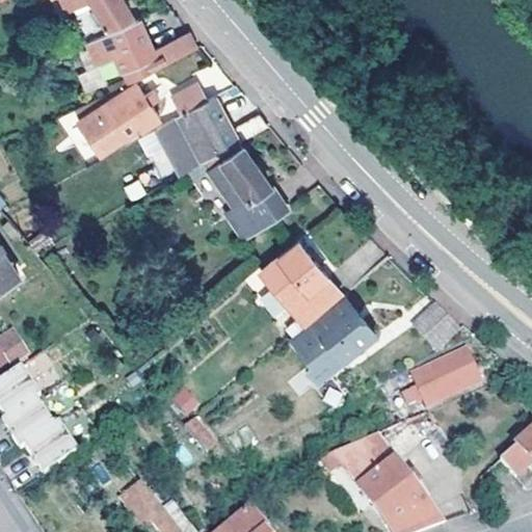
[(92,0),(108,26),(131,14),(123,0),(60,0),(67,11),(87,0),(92,0)]
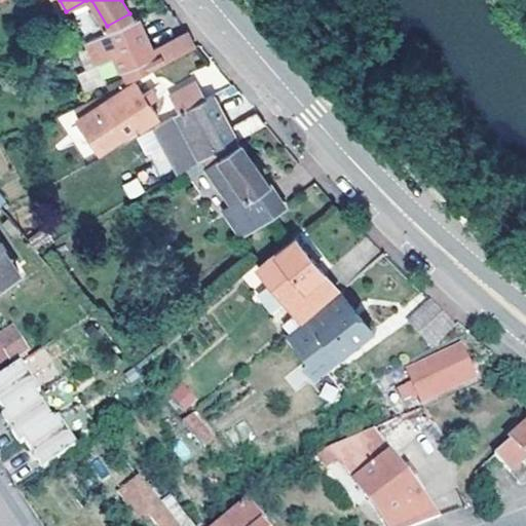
[(138,19),(87,42),(103,76),(121,67),(127,81),(135,78),(196,46),(188,31),(152,47),(138,19)]
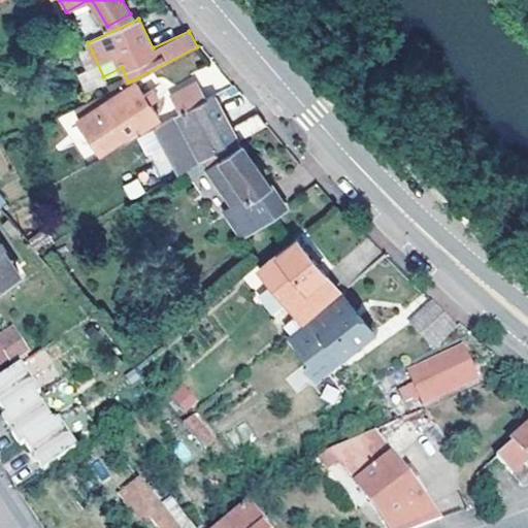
[(55,43),(61,55),(104,34),(98,22),(55,43)]
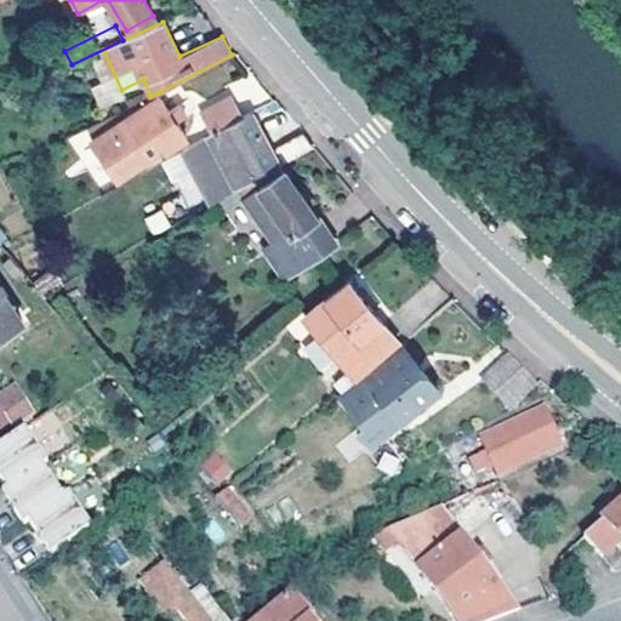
[(64,68),(68,74),(74,70),(72,64),(64,68)]
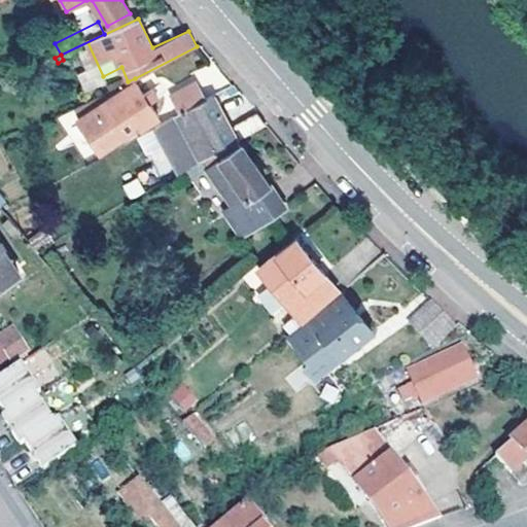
[(105,93),(108,99),(136,80),(135,78),(128,81),(105,93)]
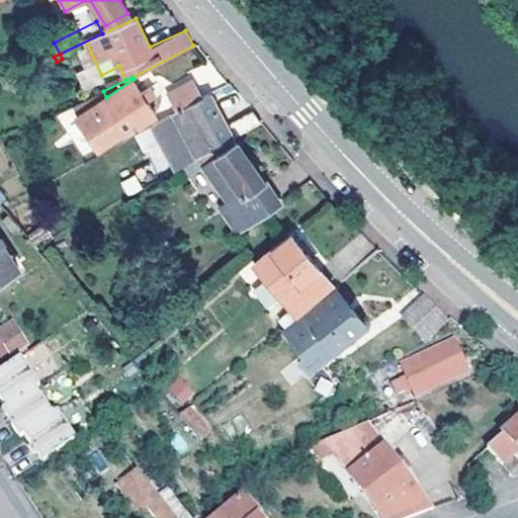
[(158,114),(134,79),(106,97),(80,114),(101,147),(139,121),(141,124),(158,114)]
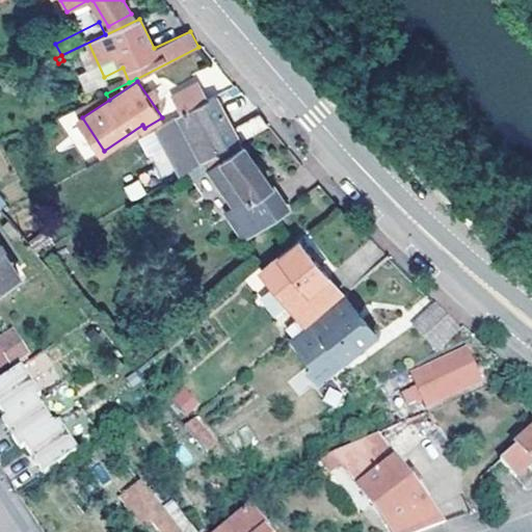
[(185,112),(209,99),(198,81),(175,95),(185,112)]
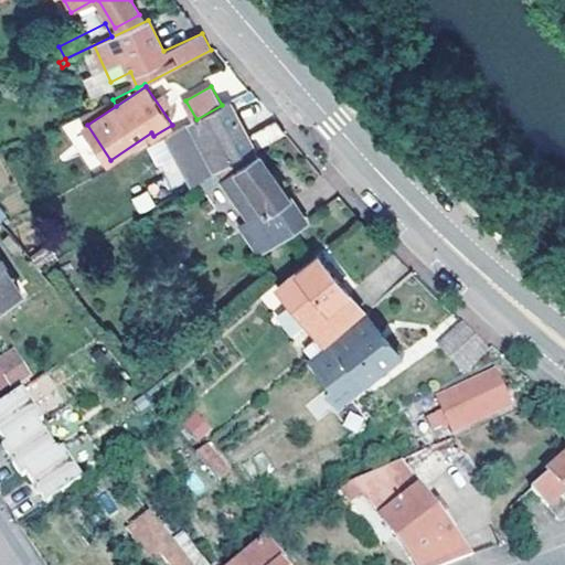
[(221,169),(258,148),(231,99),(222,105),(196,119),(180,129),(201,166),(183,177),(190,187),(201,180),(221,169)]
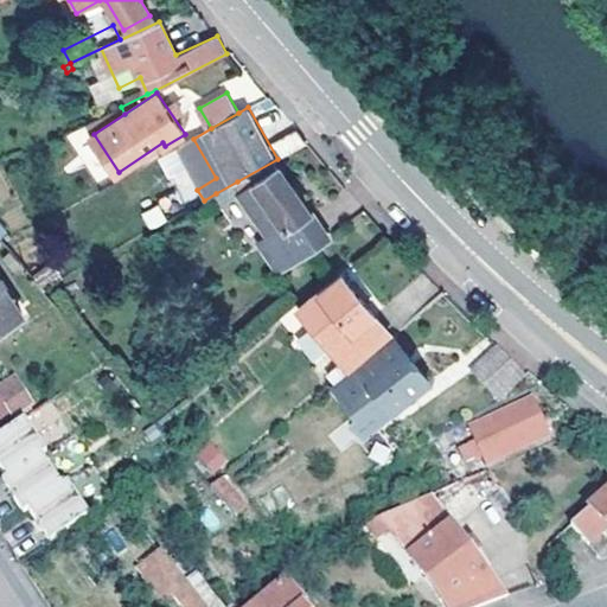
[(311,140),(300,126),(273,142),(281,157),(311,140)]
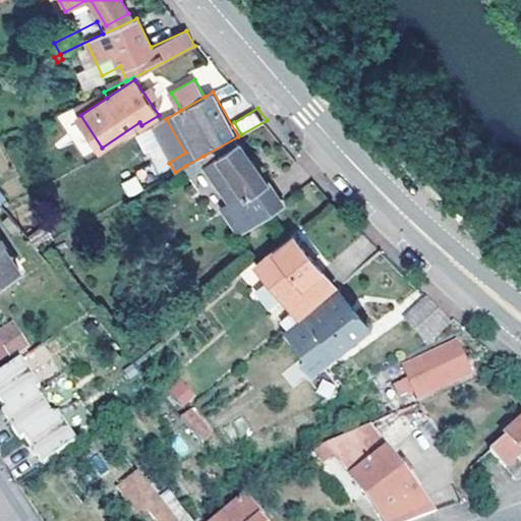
[(243,242),(285,218),(238,136),(204,156),(208,164),(230,201),(222,208),(243,242)]
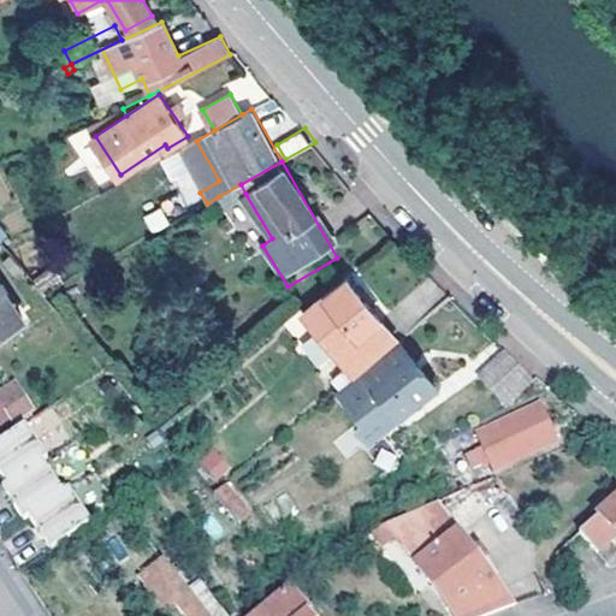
[(225,206),(246,194),(241,184),(219,196),(225,206)]
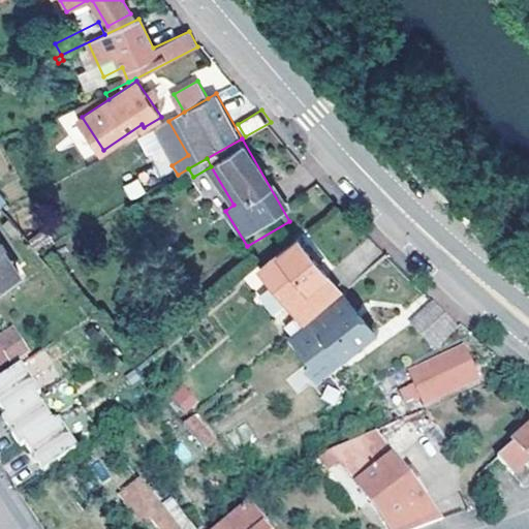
[(305,322),(341,292),(298,238),(261,270),(289,302),(305,322)]
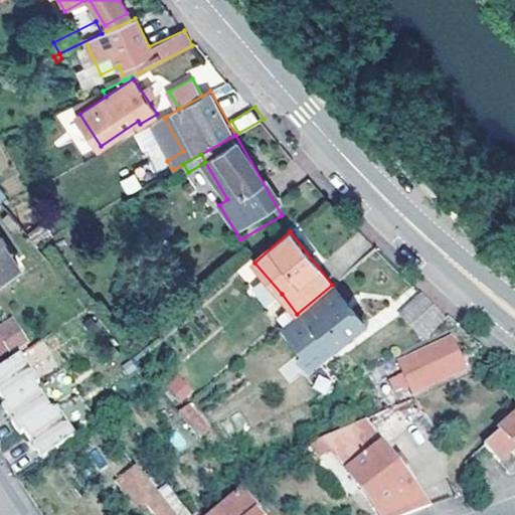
[(0,282),(21,269),(0,235),(0,282)]
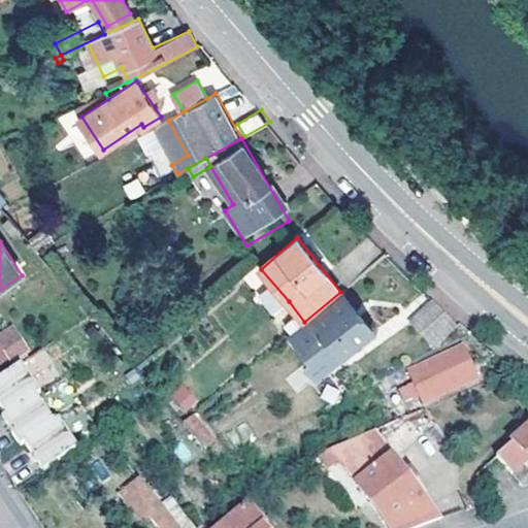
[(342,357),(373,331),(342,295),(312,321),(325,336),(320,341),(326,350),(332,345),(342,357)]
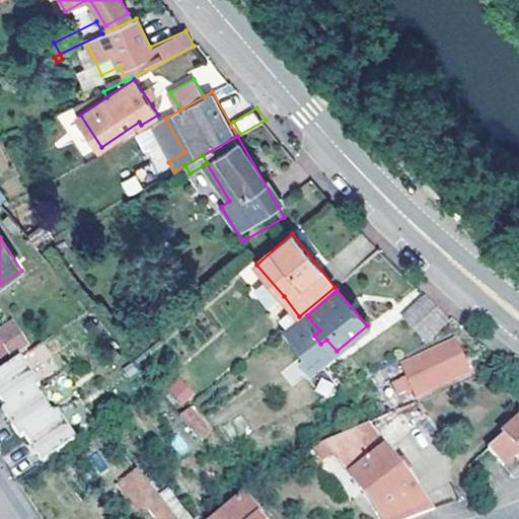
[(409,316),(430,342),(451,321),(429,298),(409,316)]
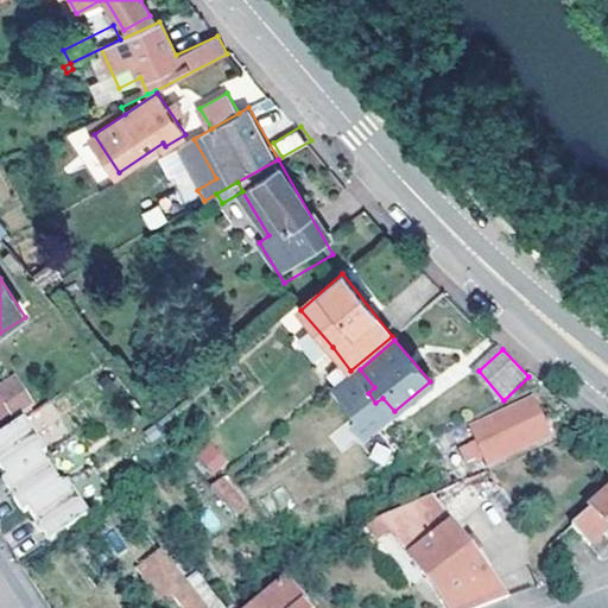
[(0,393),(7,404),(25,390),(20,380),(0,393)]
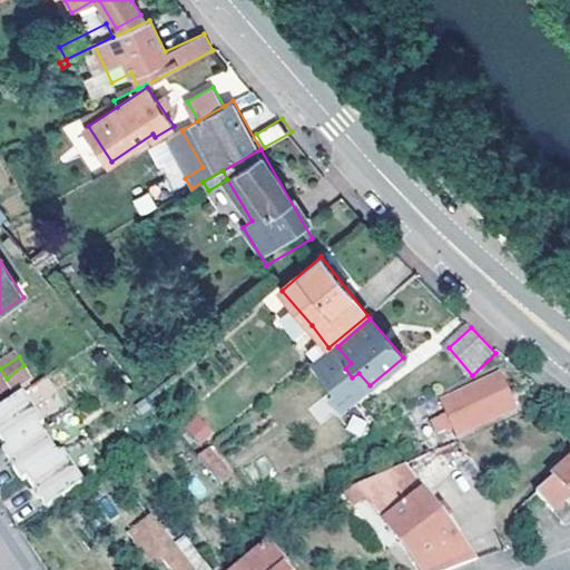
[(23,365),(7,379),(15,392),(32,379),(23,365)]
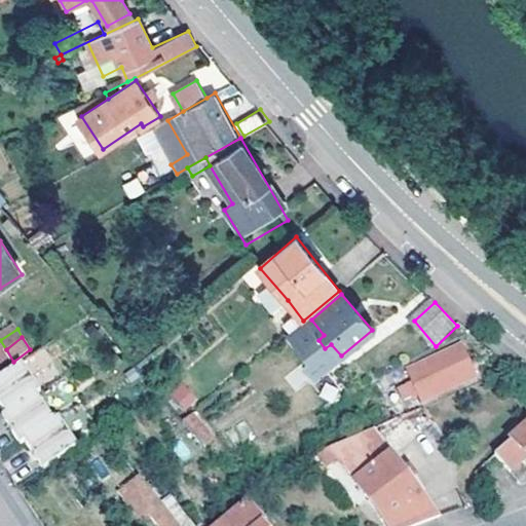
[(476,376),(462,343),(408,369),(414,381),(407,384),(412,395),(418,392),(422,402),(437,396),(441,390),(476,376)]
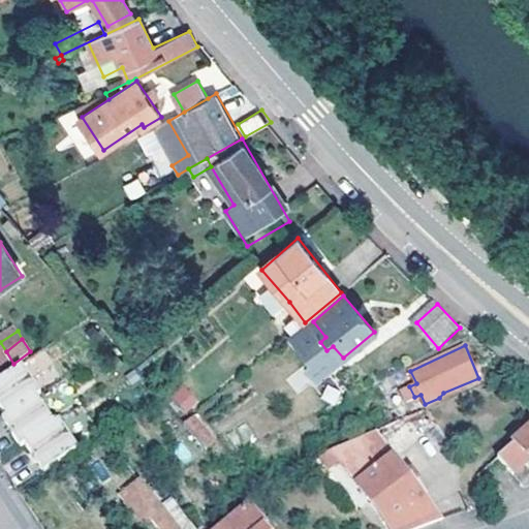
[(22,365),(18,368),(28,382),(32,379),(22,365)]
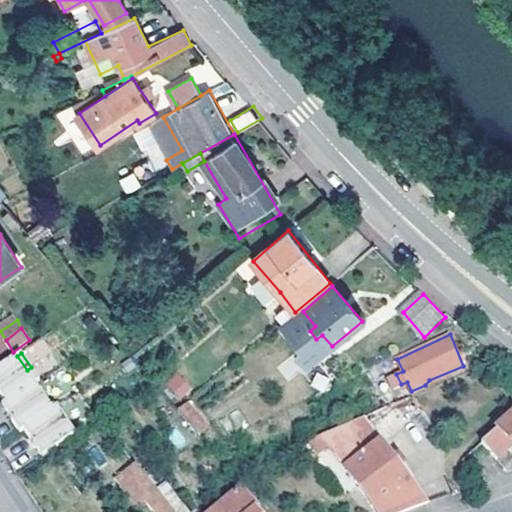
[(32,387),(37,384),(41,381),(31,367),(27,370),(17,356),(0,366),(0,392),(7,403),(32,387)]
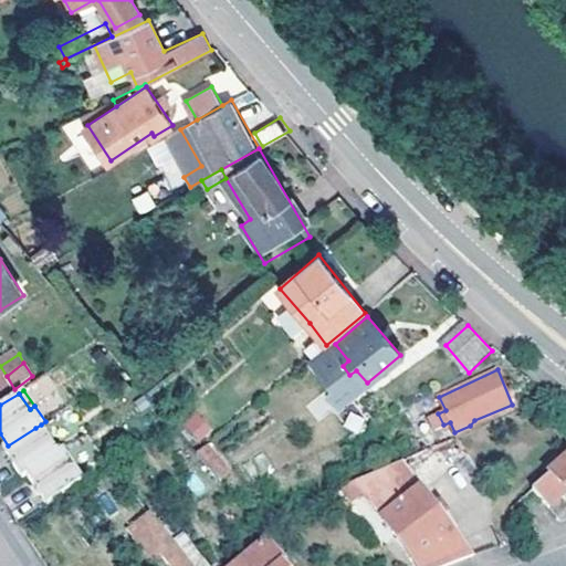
[(197,411),(181,425),(198,442),(212,429),(197,411)]
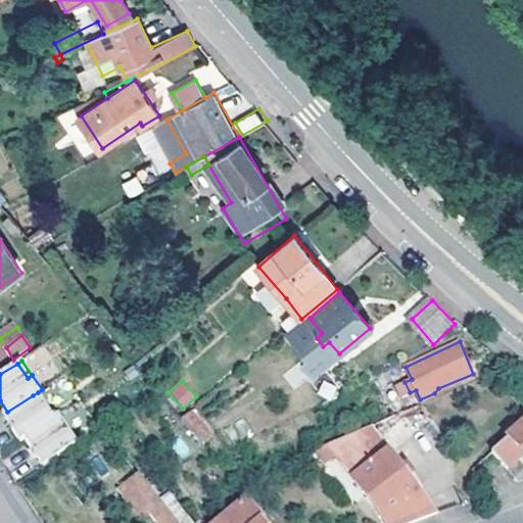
[(38,392),(33,395),(42,408),(46,405),(38,392)]
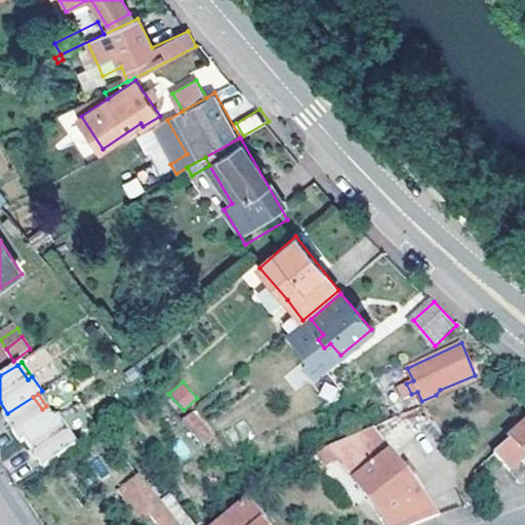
[(42,409),(33,397),(7,413),(10,418),(8,425),(22,444),(26,441),(55,420),(46,406),(42,409)]
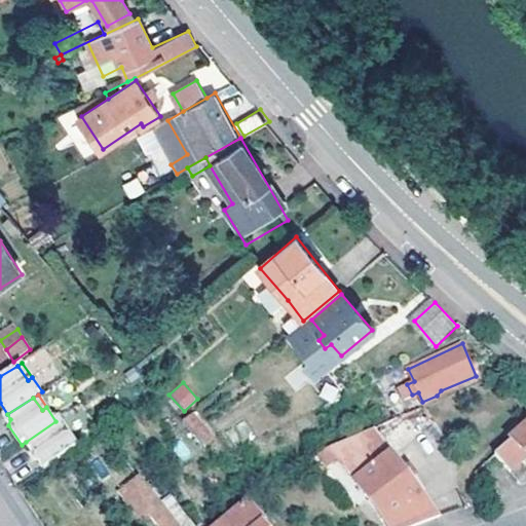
[(191,414),(183,421),(204,448),(213,441),(191,414)]
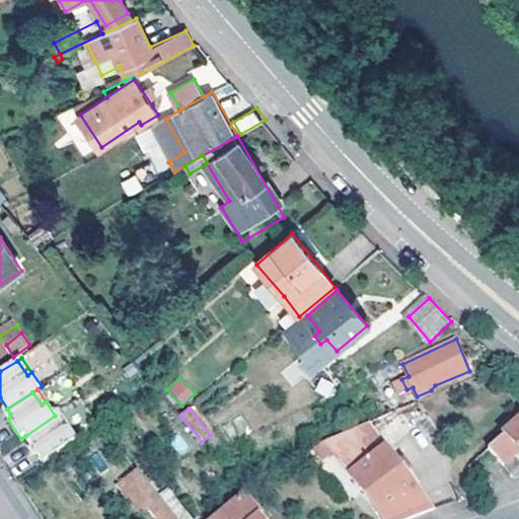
[(55,416),(25,436),(45,465),(74,445),(65,430),(69,428),(59,413),(55,416)]
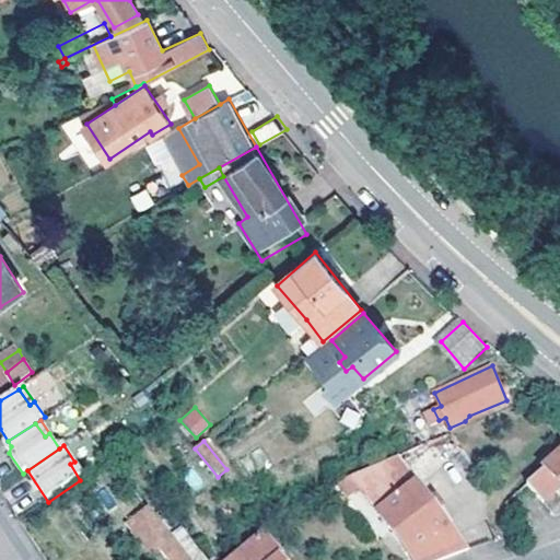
[(559,455),(527,485),(544,502),(559,487),(559,455)]
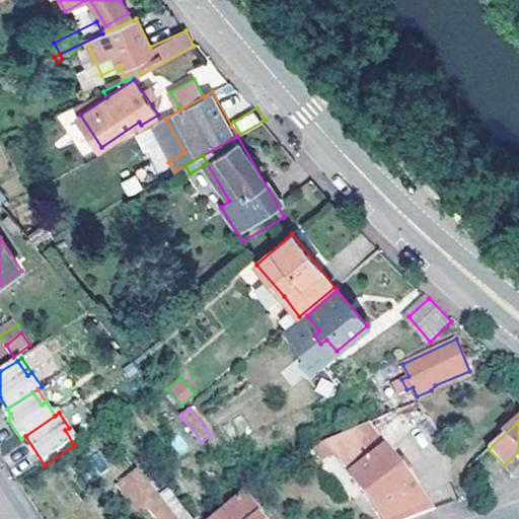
[(382,518),(409,518),(432,510),(384,450),(360,470),(355,464),(381,446),(363,423),(326,441),(335,452),(344,446),(349,455),(341,461),(339,462),(382,518)]
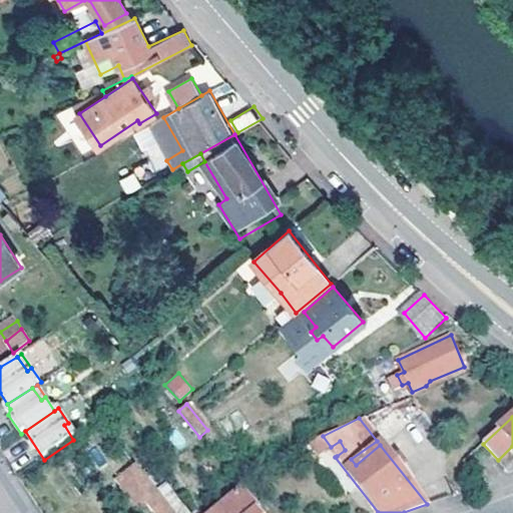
[(68,423),(64,425),(73,440),(77,437),(68,423)]
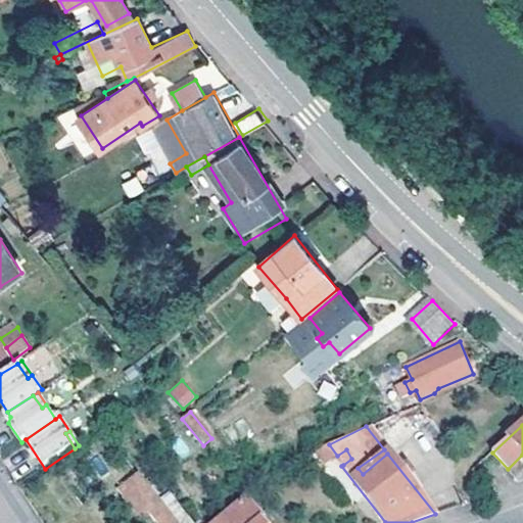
[(158,522),(178,522),(152,488),(134,503),(143,515),(149,511),(158,522)]
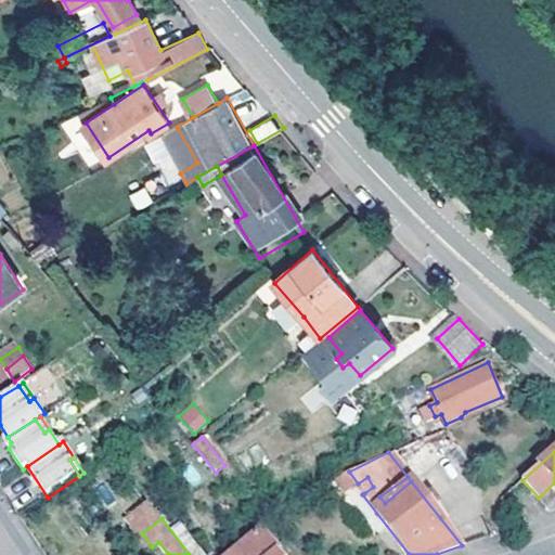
[(275,554),(276,554),(281,551),(262,528),(229,554),(275,554)]
